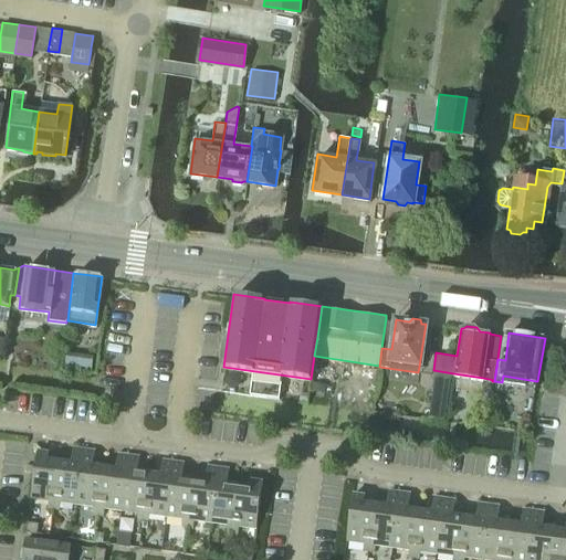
[(65,362),(76,363),(77,351),(66,350),(65,362)]
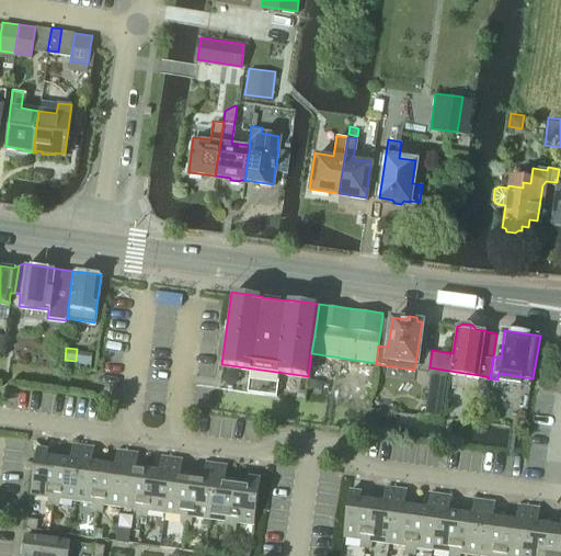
[(442,412),(447,372),(431,370),(425,410),(442,412)]
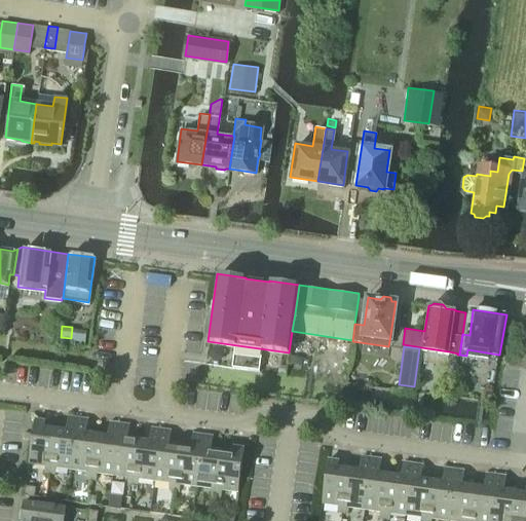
[(302,354),(291,352),(290,360),(301,361),(302,354)]
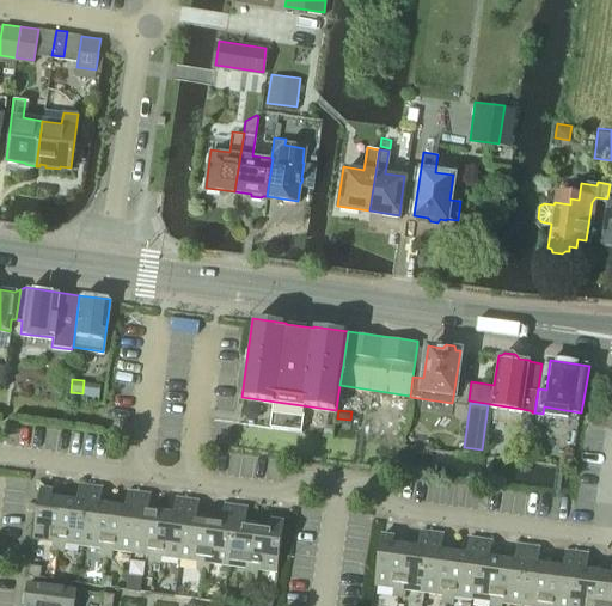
[(65,497),(57,548),(63,549),(65,540),(83,543),(91,484),(80,483),(78,500),(65,497)]
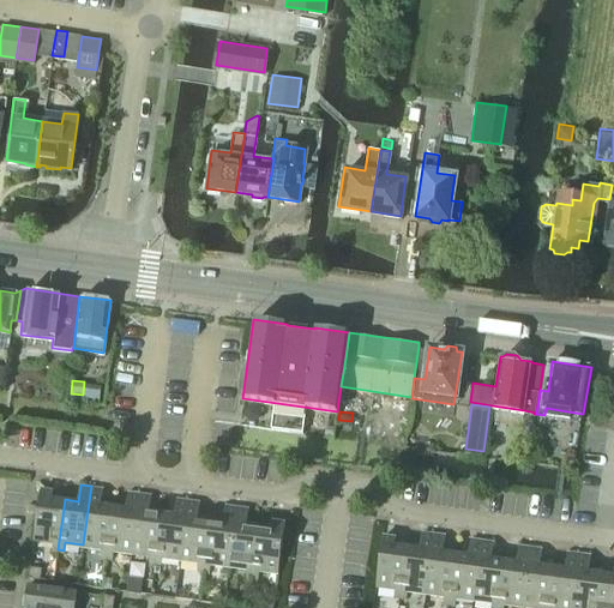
[(91,486),(83,545),(101,547),(100,555),(106,557),(113,506),(100,504),(102,487),(91,486)]
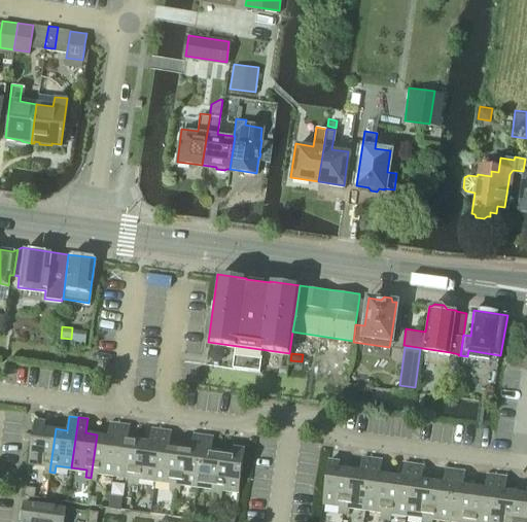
[(44,471),(49,472),(56,428),(42,427),(43,420),(34,419),(29,461),(45,463),(44,471)]
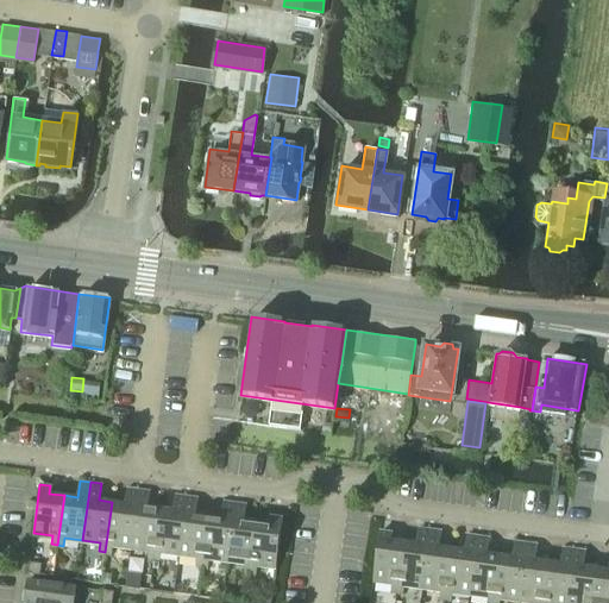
[(112,502),(105,552),(111,552),(112,544),(131,546),(138,488),(127,487),(125,503),(112,502)]
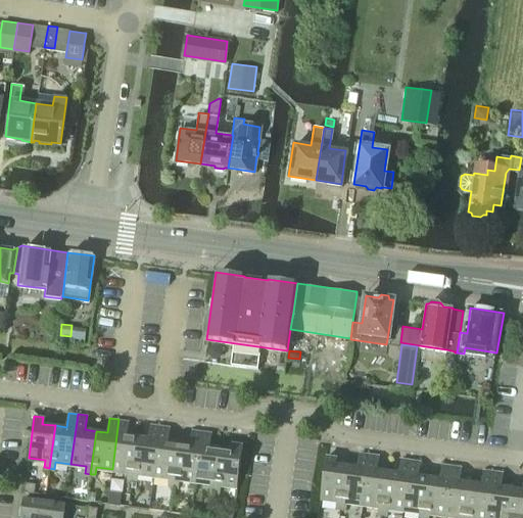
[(119,419),(112,469),(128,471),(127,478),(132,479),(138,436),(126,435),(128,420),(119,419)]
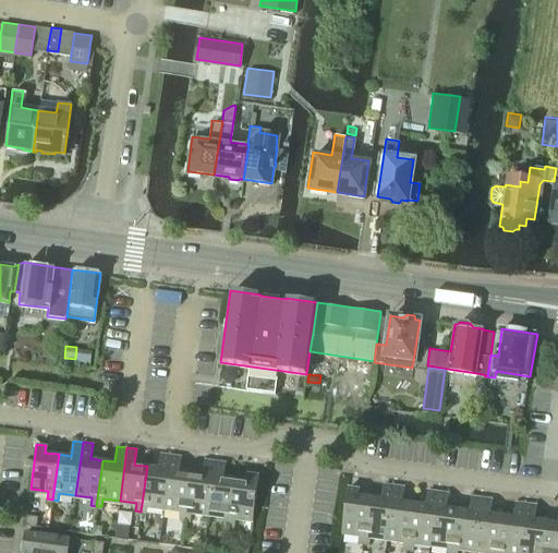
[(147,466),(141,512),(146,513),(147,505),(164,507),(171,454),(161,452),(159,468),(147,466)]
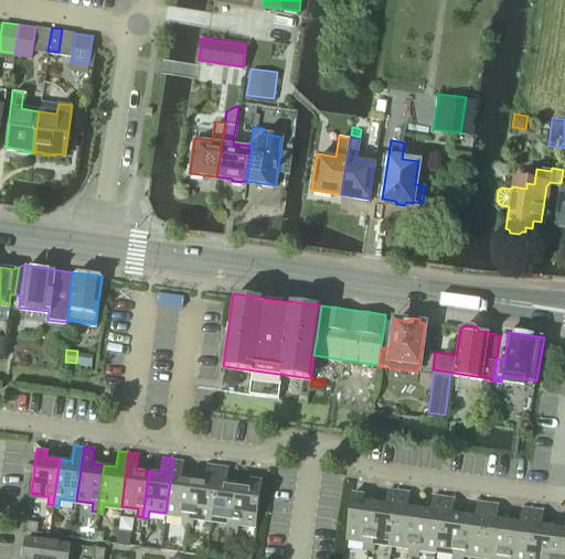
[(173,459),(166,513),(183,515),(182,523),(188,524),(193,477),(181,475),(183,460),(173,459)]
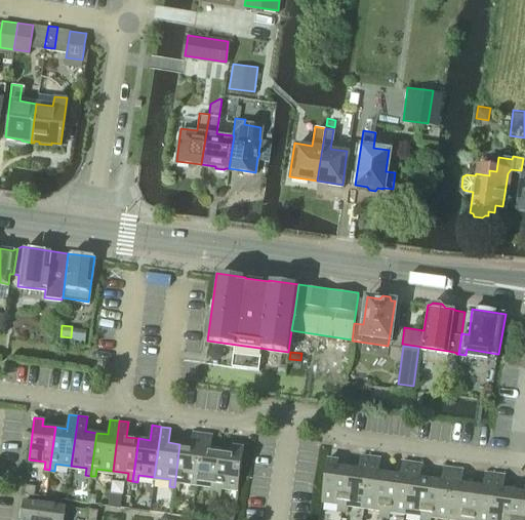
[(179,444),(174,487),(179,487),(180,480),(196,482),(203,432),(194,431),(192,446),(179,444)]
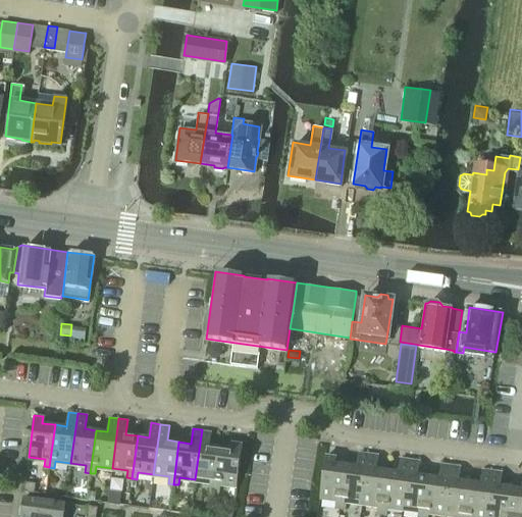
[(202,429),(195,479),(210,481),(209,488),(214,489),(220,447),(208,446),(210,430),(202,429)]
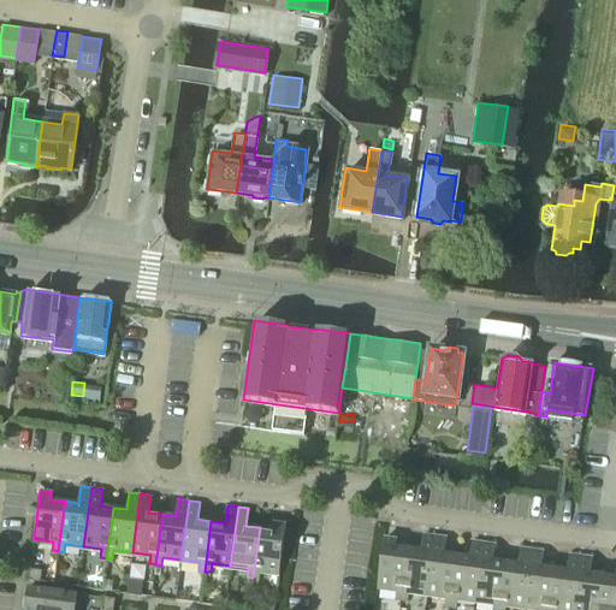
[(260,527),(253,578),(259,579),(260,570),(279,573),(285,523),(276,522),(274,529),(260,527)]
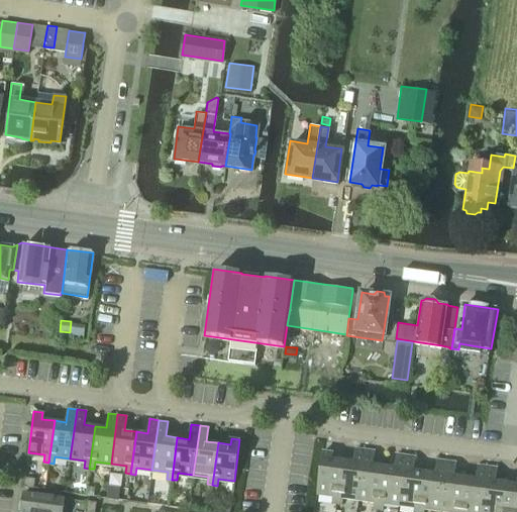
[(342,459),(336,502),(341,503),(342,496),(357,498),(365,448),(355,447),(353,462),(342,459)]
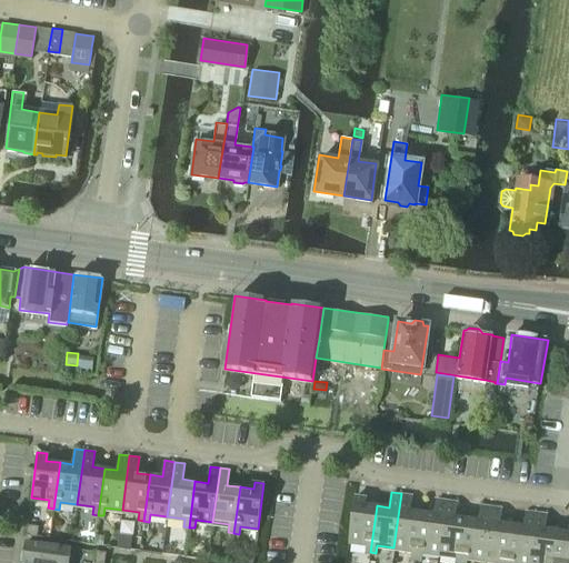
[(401,493),(393,548),(411,550),(410,558),(416,559),(421,512),(409,510),(411,494),(401,493)]
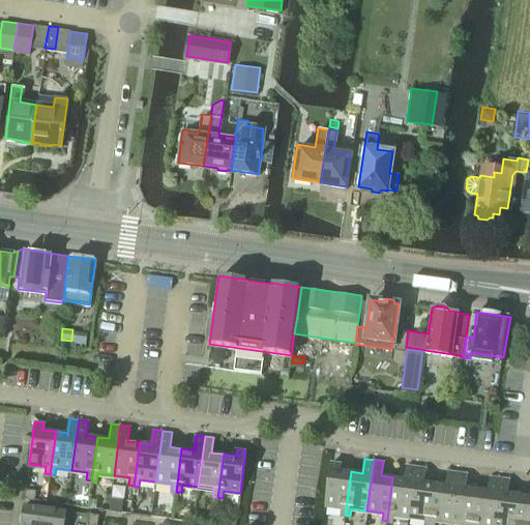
[(330,462),(324,504),(342,506),(341,515),(345,515),(351,471),(339,470),(340,463),(330,462)]
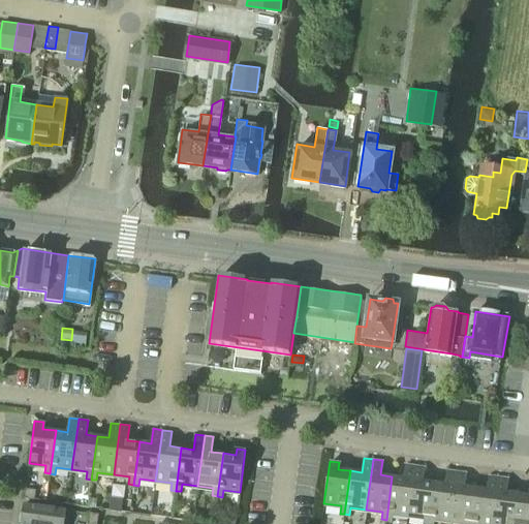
[(392,476),(386,520),(392,520),(393,513),(408,515),(414,464),(405,463),(403,478),(392,476)]
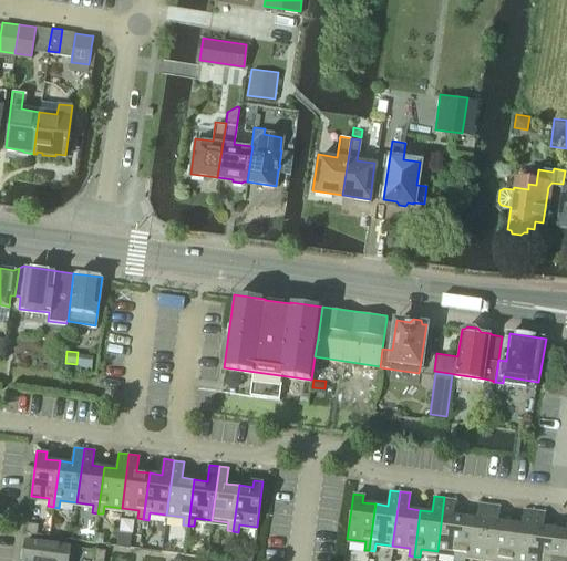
[(444,497),(437,551),(454,553),(453,560),(459,560),(465,516),(453,515),(455,499),(444,497)]
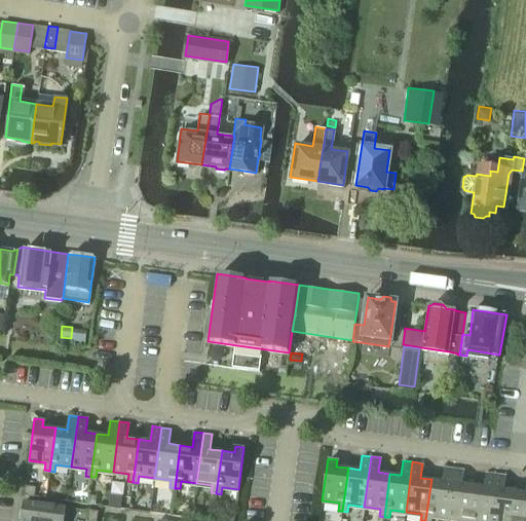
[(431,479),(425,520),(430,520),(431,516),(447,518),(454,468),(445,467),(443,481),(431,479)]
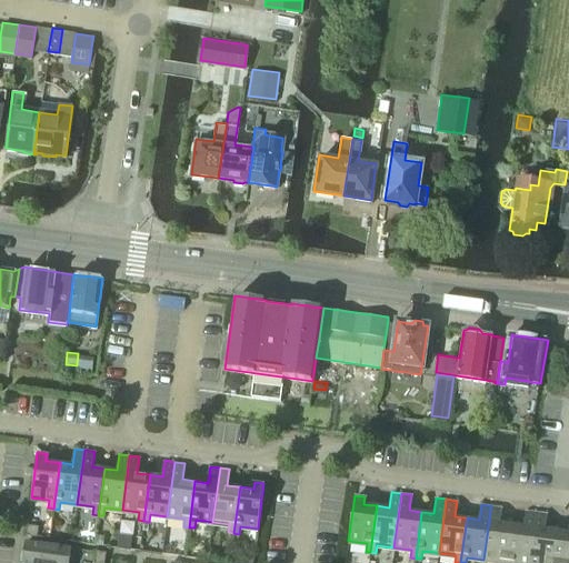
[(491,505),(483,560),(501,562),(500,562),(506,562),(511,523),(499,522),(501,506),(491,505)]
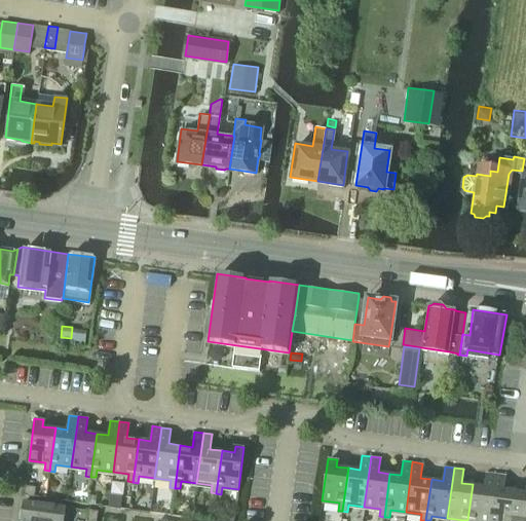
[(473,484),(467,520),(489,520),(495,474),(487,472),(485,486),(473,484)]
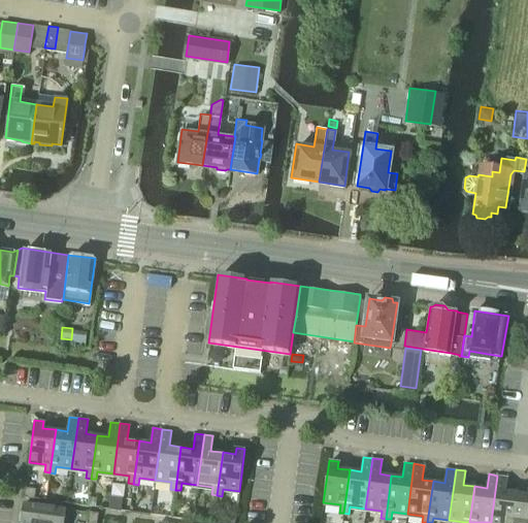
[(497,476),(491,522),(512,522),(517,492),(504,490),(506,477),(497,476)]
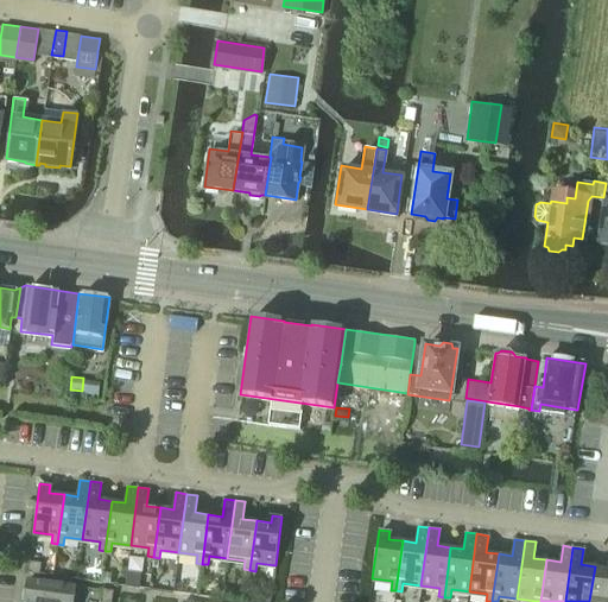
[(30,558),(29,569),(39,570),(40,561),(30,558)]
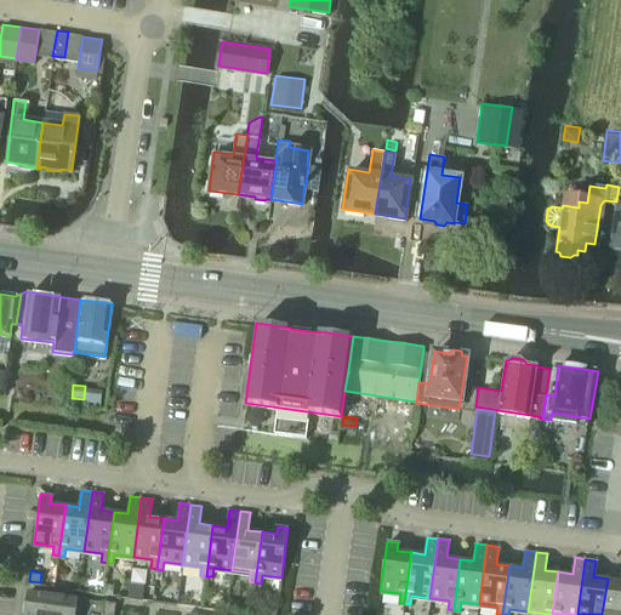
[(620,614),(620,580),(608,579),(602,614),(620,614)]
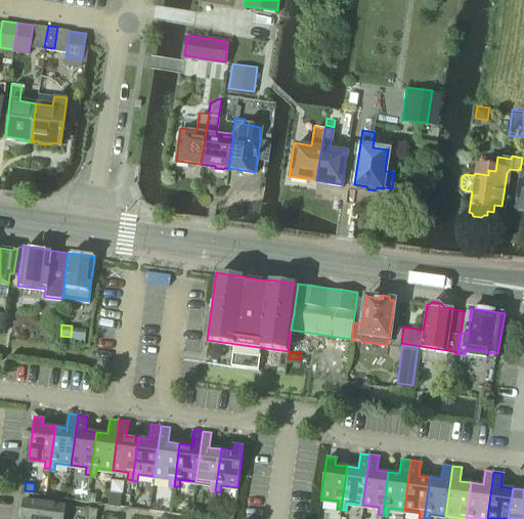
[(110,491),(107,503),(118,504),(120,492),(110,491)]
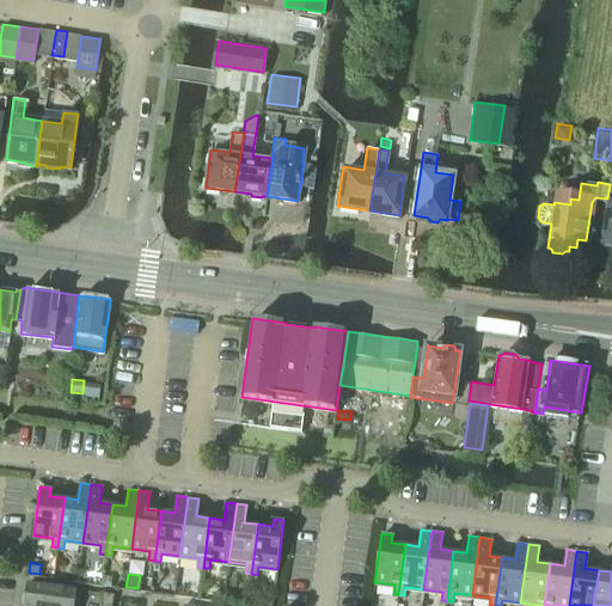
[(28,581),(23,605),(73,605),(77,587),(28,581)]
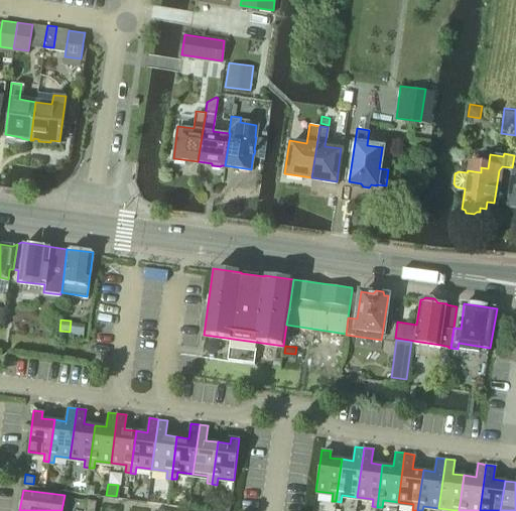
[(95,510),(96,499),(87,498),(86,509),(95,510)]
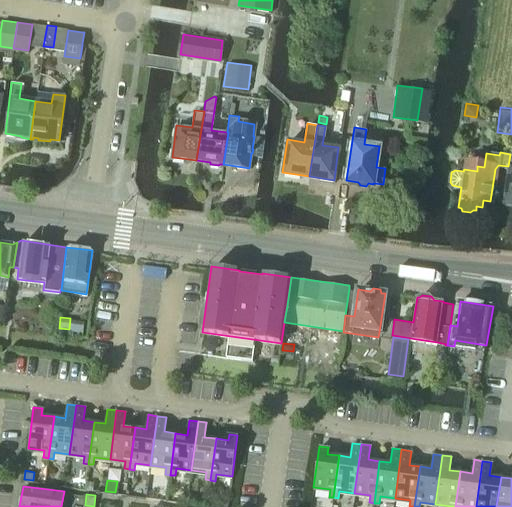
[(220,497),(219,506),(224,506),(227,506),(229,498),(220,497)]
